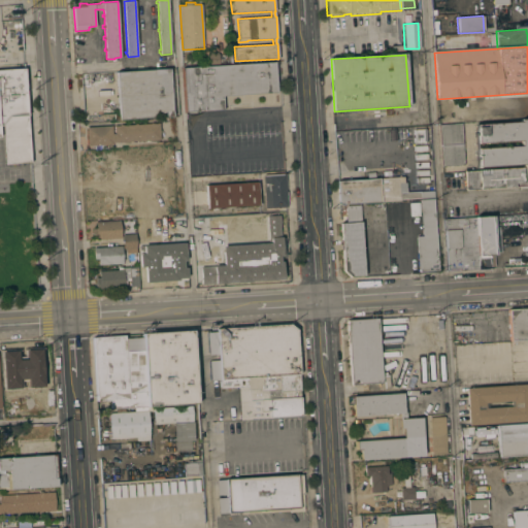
[(275,63),(276,92),(223,96),(223,109),(187,111),(184,69),(275,63)]
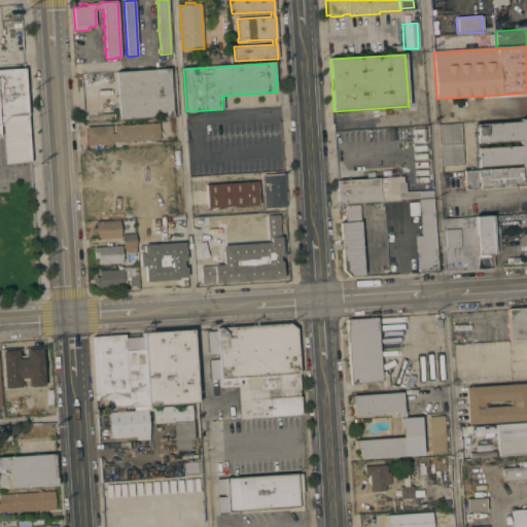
[(4,141),(3,125),(0,126),(0,69),(5,69),(25,68),(26,81),(26,89),(29,139),(31,163),(5,164),(4,141)]
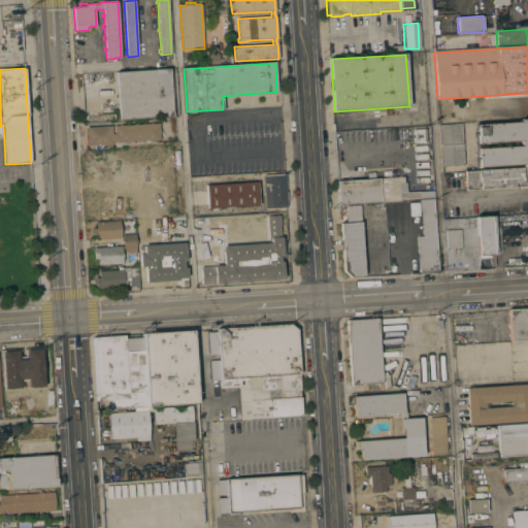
[(172,117),(120,120),(119,106),(117,106),(117,103),(119,103),(118,88),(116,88),(116,85),(117,85),(117,73),(169,70),(172,117)]
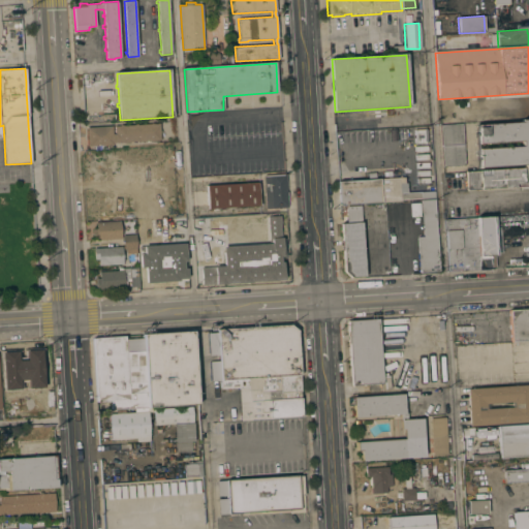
[(525,164),(479,167),(478,149),(522,146),(522,141),(478,144),(477,124),(522,122),(522,121),(528,120),(528,167),(525,168),(525,164)]
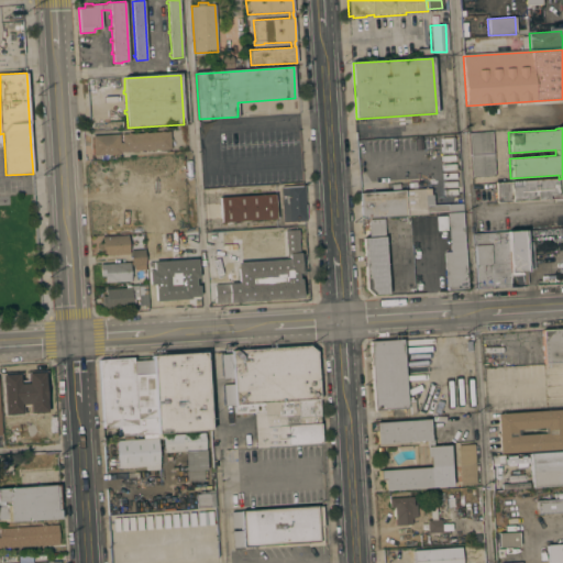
[(128,133),(131,132),(131,133),(143,132),(146,132),(161,132),(161,131),(164,131),(169,131),(170,138),(170,141),(170,148),(116,152),(116,154),(94,155),(92,135),(119,134),(119,142),(122,142),(121,133),(128,133)]
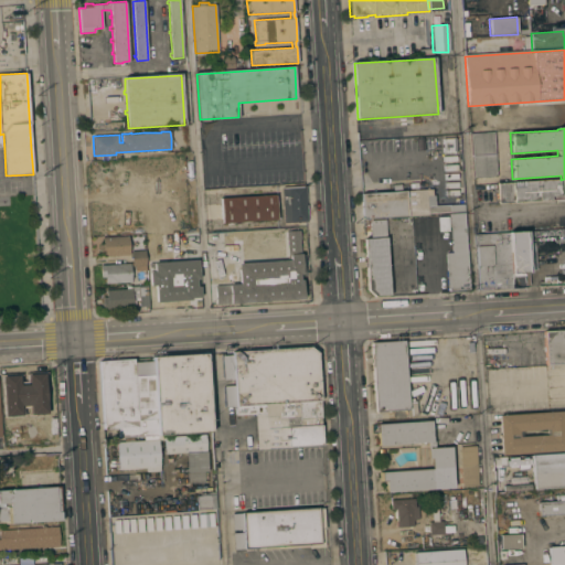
[(497,176),(473,178),(471,135),(494,132),(497,176)]
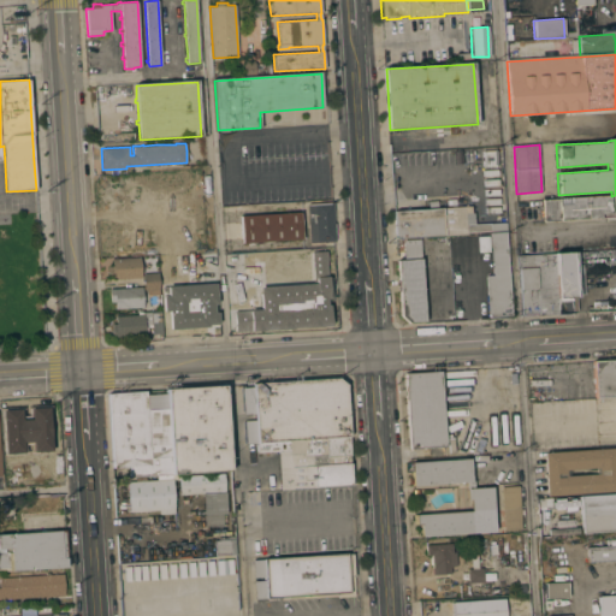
[(615,195),(615,220),(606,221),(605,218),(544,221),(544,215),(542,215),(540,206),(544,205),(543,201),(611,196),(615,195)]
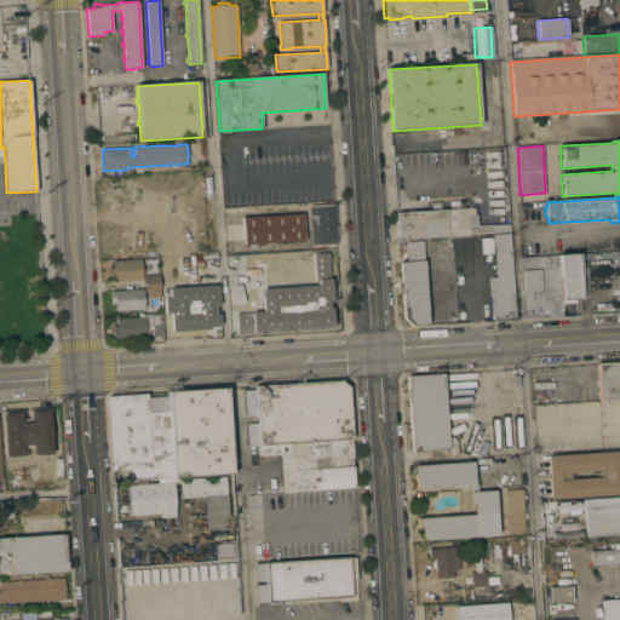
[(309,207),(336,206),(338,242),(311,245),(309,207)]
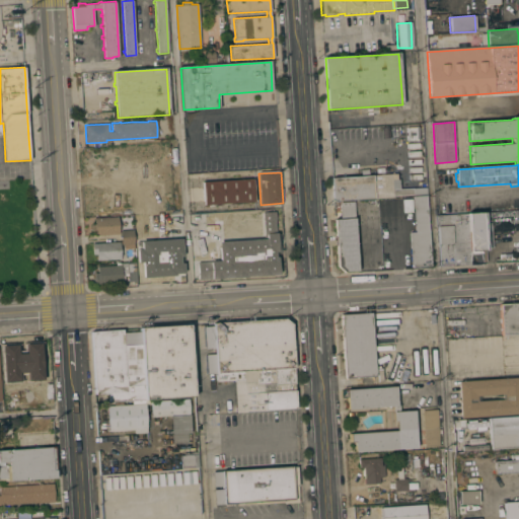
[(392,173),(393,190),(426,187),(427,193),(393,196),(393,197),(335,201),(332,177),(392,173)]
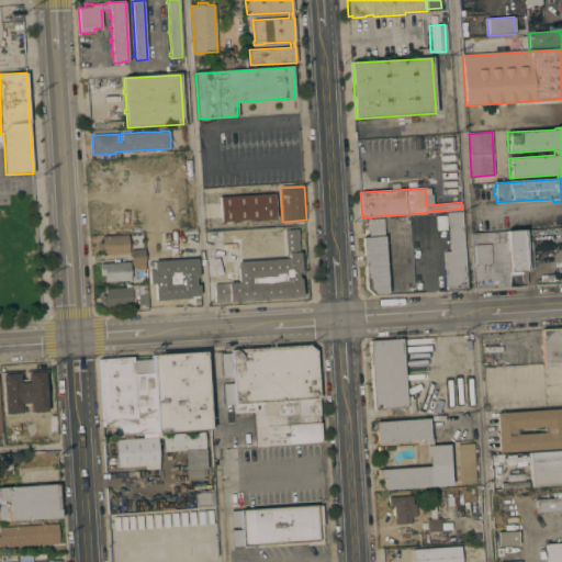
[(274,193),(276,218),(221,222),(220,197),(274,193)]
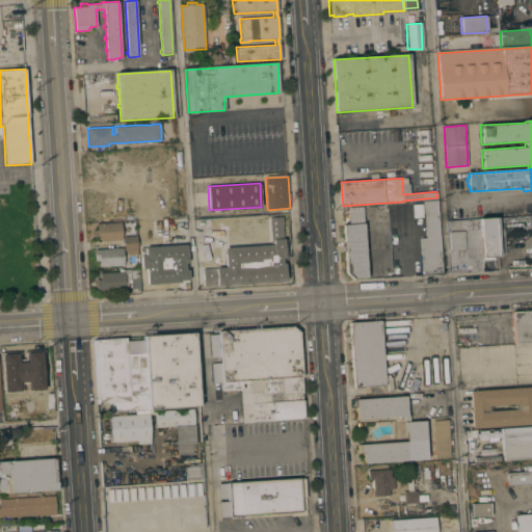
[(442,272),(423,273),(423,271),(422,271),(422,267),(420,267),(420,263),(421,263),(421,261),(420,261),(419,255),(421,255),(420,251),(419,251),(419,246),(420,246),(420,243),(419,243),(419,240),(420,240),(420,238),(426,237),(423,202),(436,201),(442,272)]
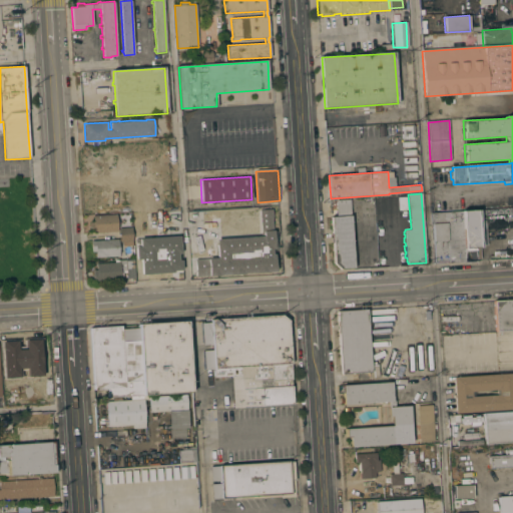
[(348,204),(353,268),(339,269),(333,264),(330,216),(335,216),(334,200),(349,199),(350,204),(348,204)]
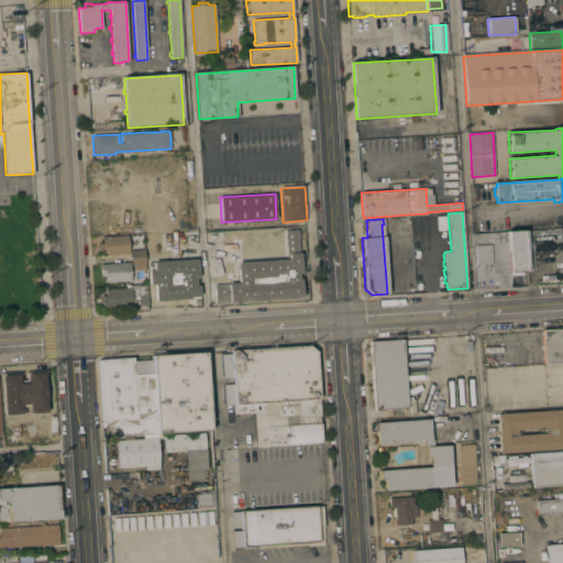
[(507,232),(530,231),(530,247),(529,247),(530,268),(528,269),(528,272),(526,272),(527,284),(517,285),(517,274),(509,274),(507,232)]
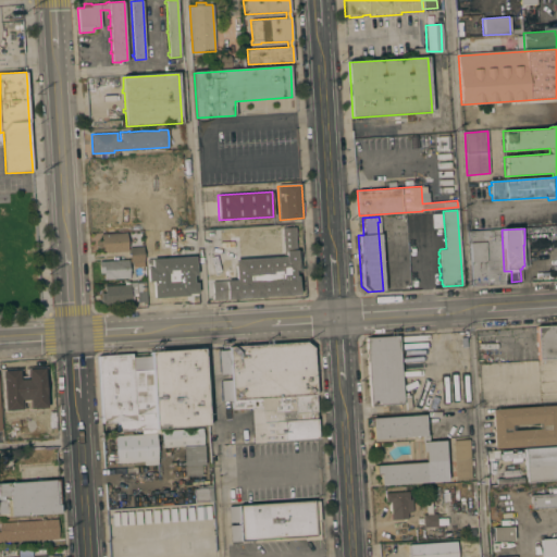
[(503,271),(504,284),(486,285),(486,284),(472,284),(469,243),(468,232),(502,230),(504,271),(503,271)]
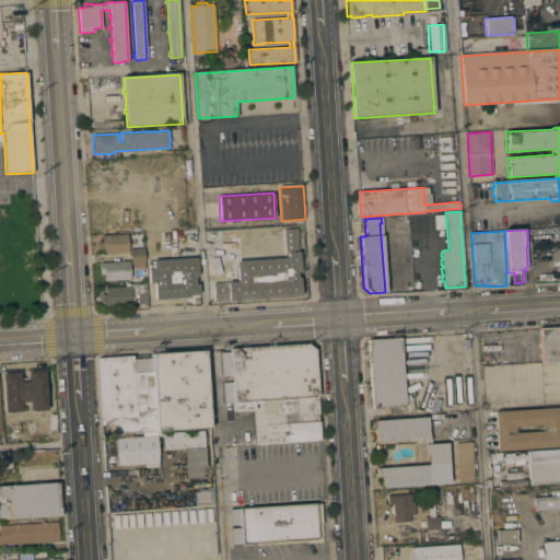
[(98,254),(97,235),(127,233),(128,252),(98,254)]
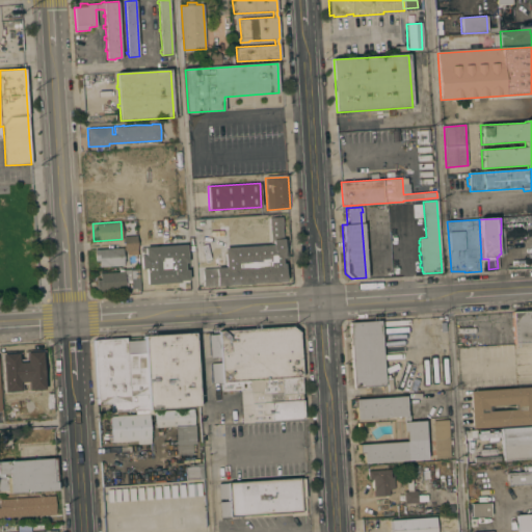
[(290,243),(292,243),(294,262),(291,262),(292,282),(208,287),(205,243),(261,239),(260,234),(245,235),(245,227),(289,223),(290,243)]
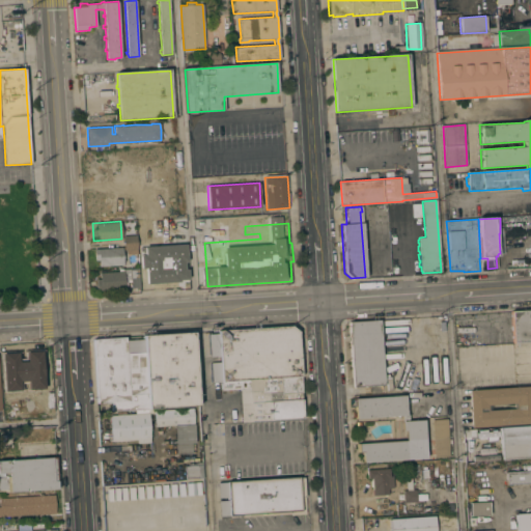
[(123,235),(136,234),(137,244),(123,244),(123,235)]
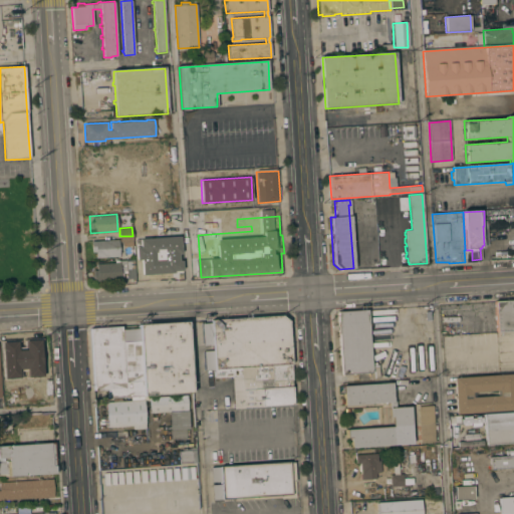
[(133,236),(133,245),(122,246),(122,242),(119,240),(119,236),(133,236)]
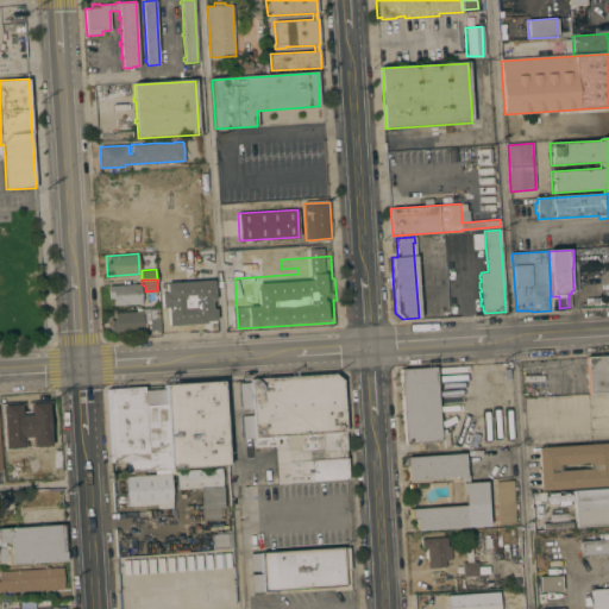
[(140,283),(142,303),(113,306),(113,299),(108,299),(107,286),(140,283)]
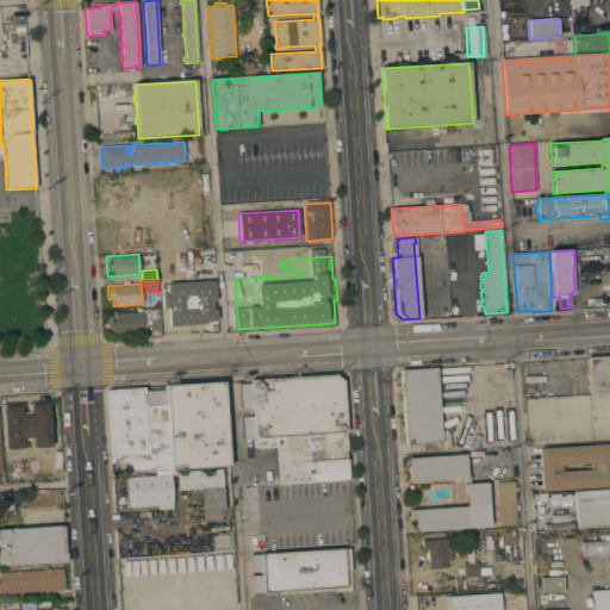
[(141,311),(141,310),(160,309),(161,330),(151,331),(150,322),(145,322),(147,330),(143,330),(143,332),(111,334),(110,321),(114,321),(114,312),(141,311)]
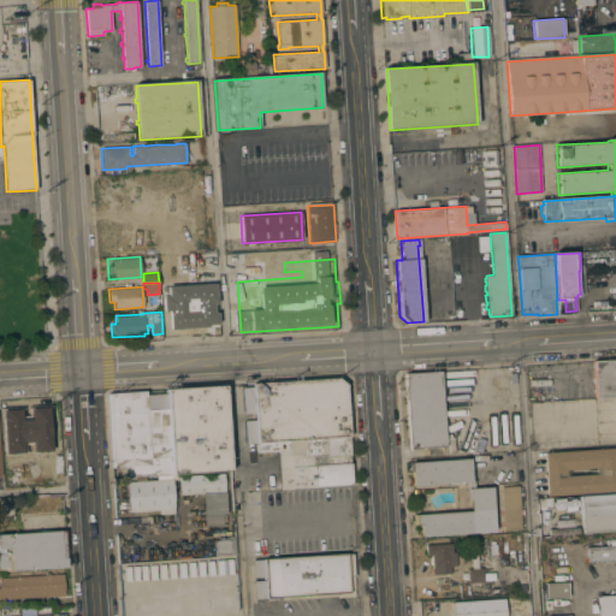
[(615,360),(615,396),(594,397),(593,362),(615,360)]
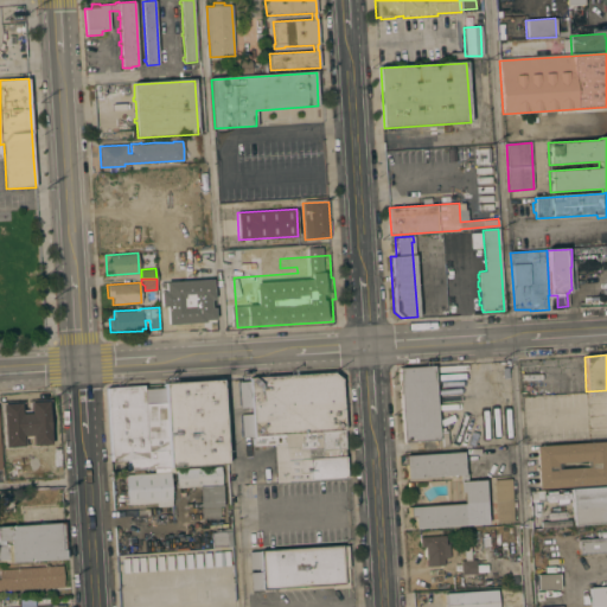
[(400,370),(434,368),(439,440),(404,442),(400,370)]
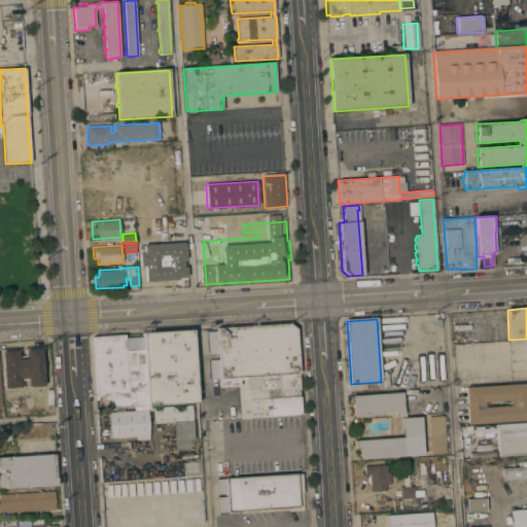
[(239,401),(238,386),(220,387),(219,379),(210,379),(209,360),(219,359),(218,353),(208,354),(207,331),(217,330),(216,329),(289,324),(295,329),(300,397),(301,415),(240,419),(239,401)]
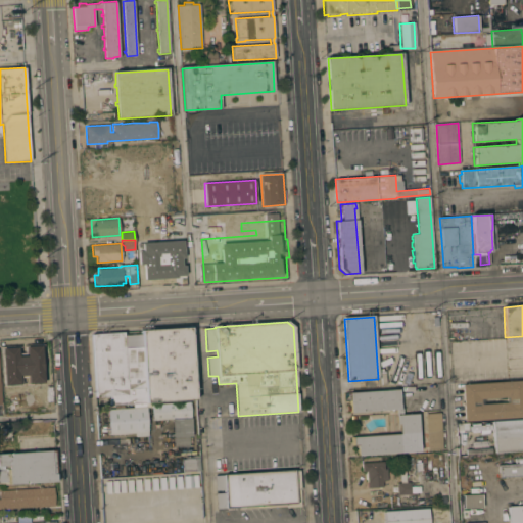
[(147,405),(142,332),(189,328),(194,399),(190,399),(190,401),(147,405)]
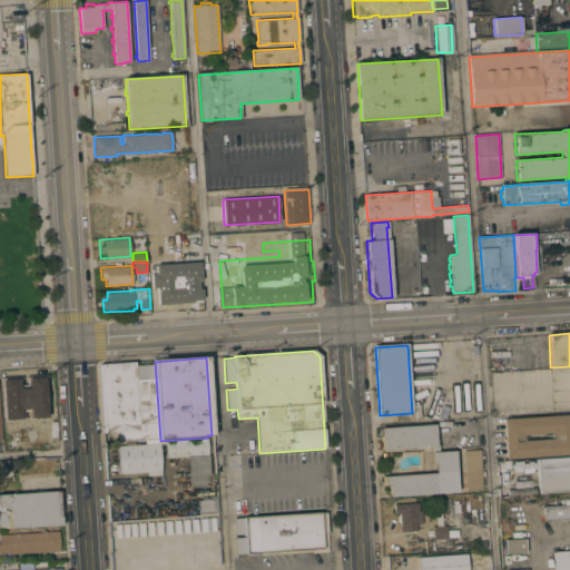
[(154,362),(155,362),(160,441),(125,443),(125,441),(120,441),(119,431),(106,432),(101,365),(135,363),(135,365),(154,364),(154,362)]
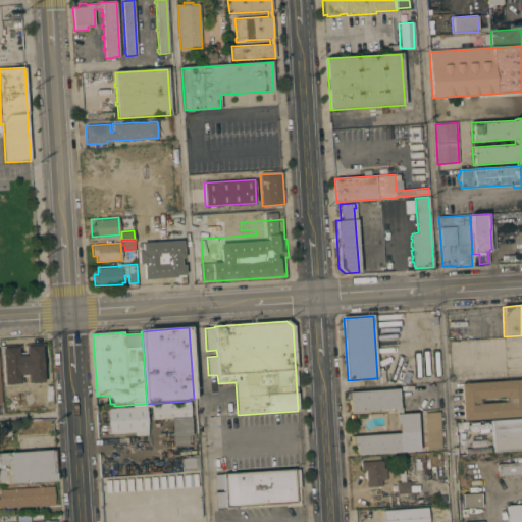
[(461,383),(521,379),(521,416),(463,420),(461,383)]
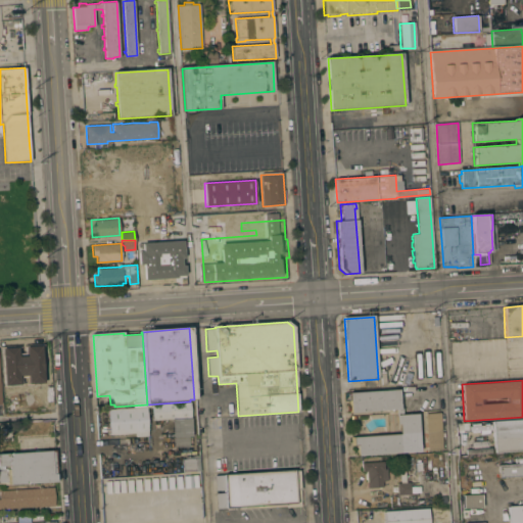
[(350,412),(349,399),(344,400),(343,392),(398,389),(399,409),(396,409),(350,412)]
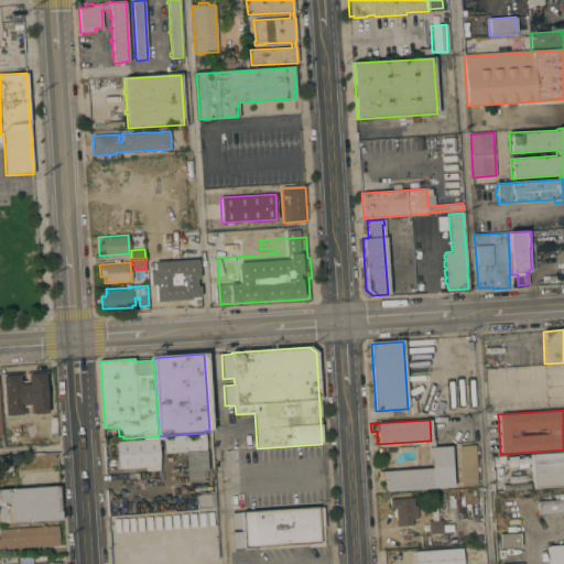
[(206,451),(186,452),(165,453),(164,438),(158,438),(160,469),(145,470),(145,467),(118,468),(117,442),(123,441),(123,438),(159,436),(205,433),(206,451)]
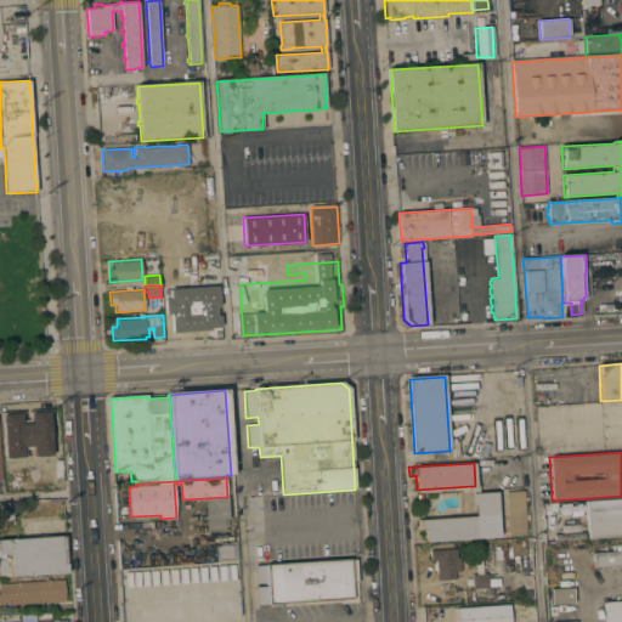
[(507,492),(524,491),(526,535),(509,536),(507,492)]
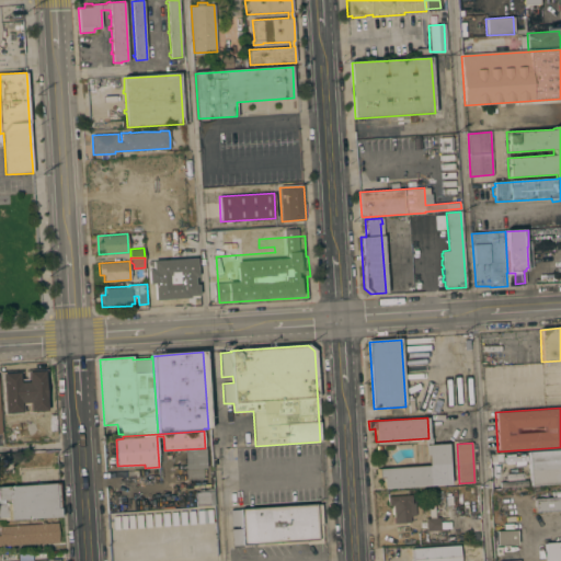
[(448,444),(450,484),(384,489),(382,478),(378,478),(378,468),(428,466),(428,455),(425,455),(424,445),(425,445),(432,445),(448,444)]
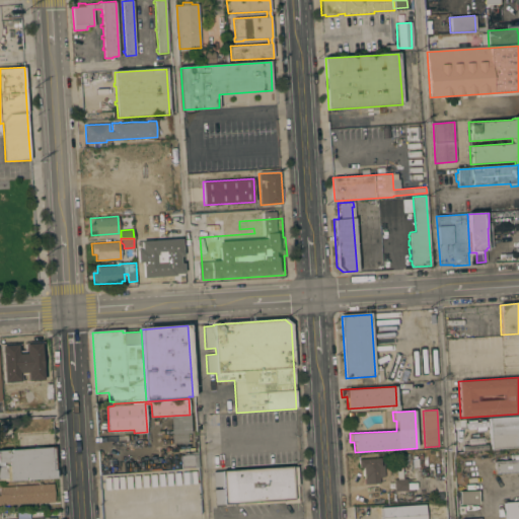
[(188,443),(172,444),(171,416),(190,415),(191,433),(188,433),(188,443)]
